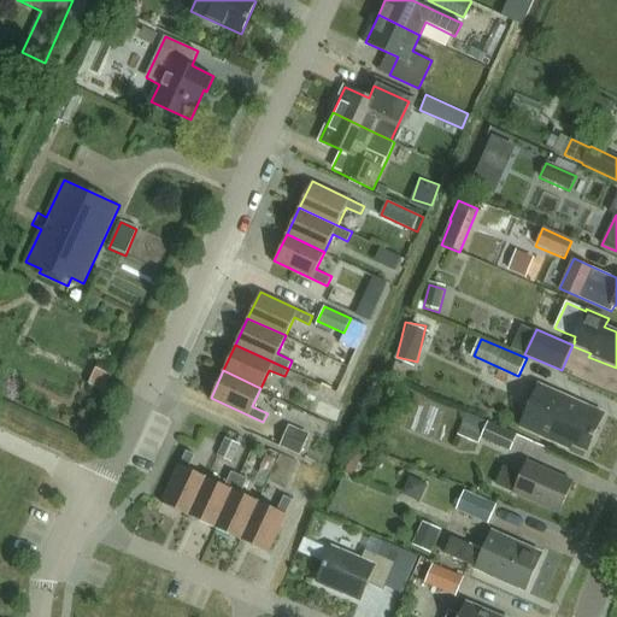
[(538,386),(521,427),(569,447),(571,442),(587,450),(603,413),(538,386)]
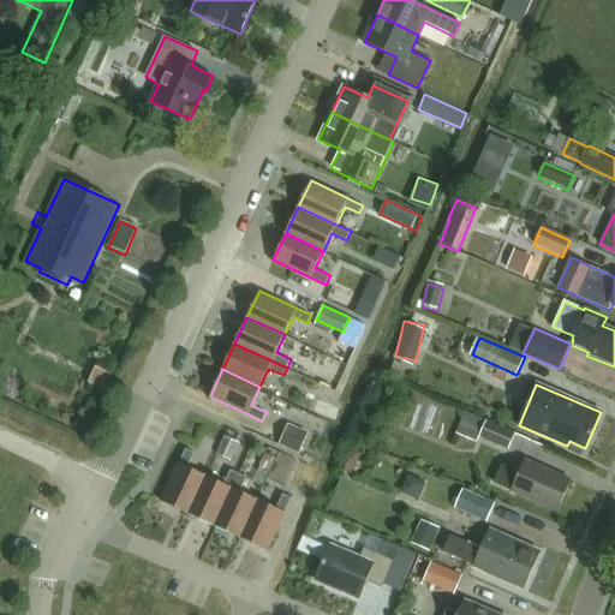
[(508,449),(515,434),(467,412),(458,433),(478,442),(481,436),(508,449)]
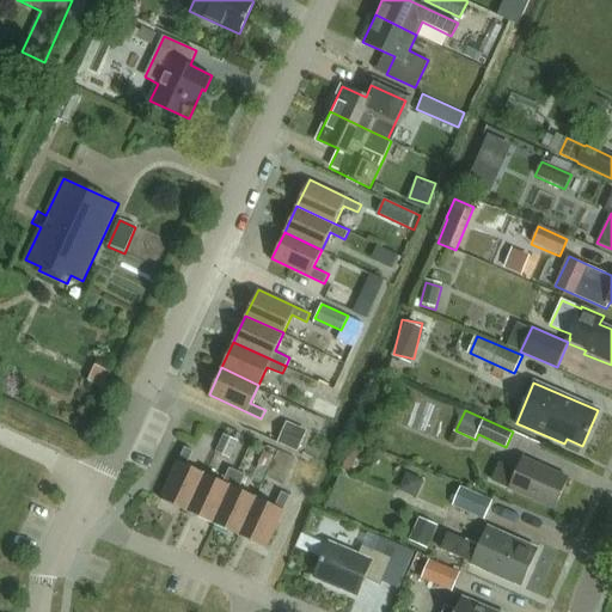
[(277,444),(297,452),(306,430),(287,422),(277,444)]
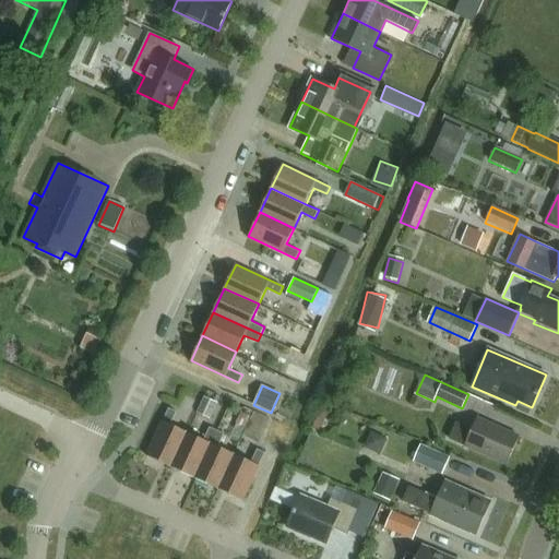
[(204,397),(197,414),(210,419),(217,403),(204,397)]
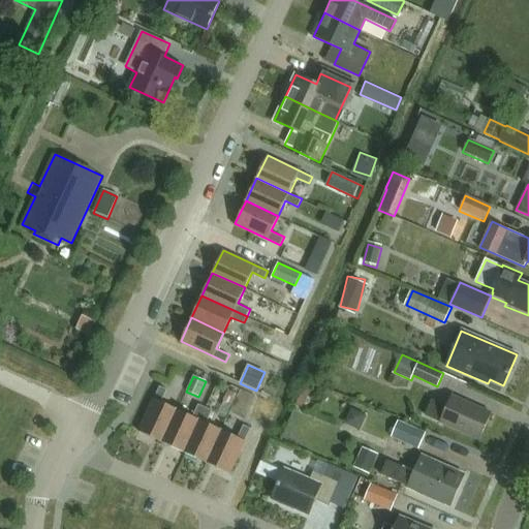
[(160,385),(138,430),(162,441),(178,408),(162,401),(167,390),(160,385)]
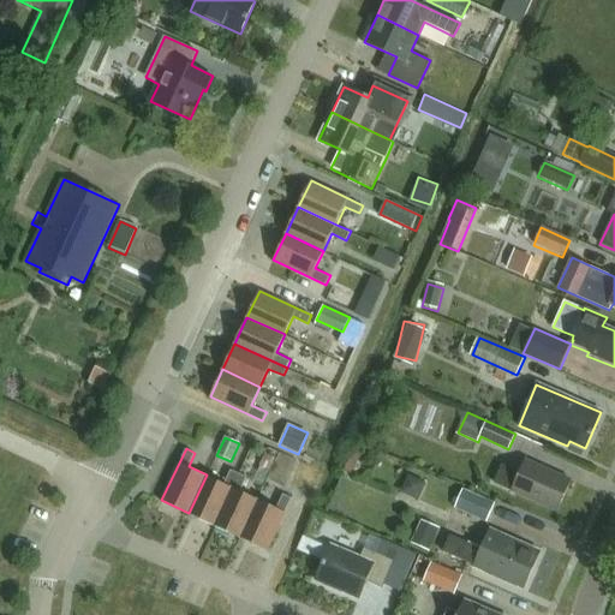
[(559,511),(572,479),(525,460),(520,473),(503,466),(495,484),(559,511)]
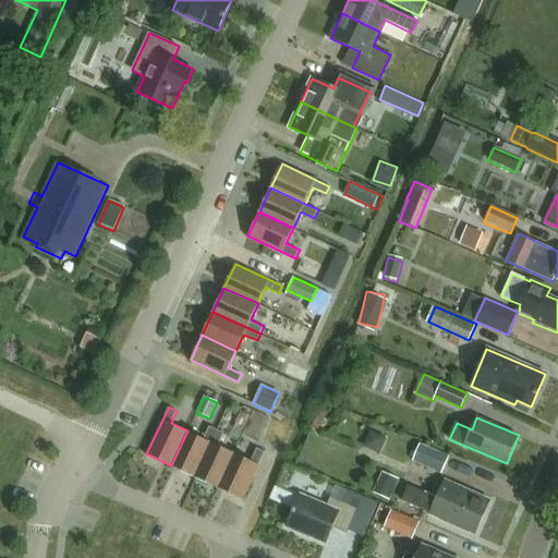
[(187,431),(171,465),(195,476),(217,429),(209,426),(204,438),(187,431)]
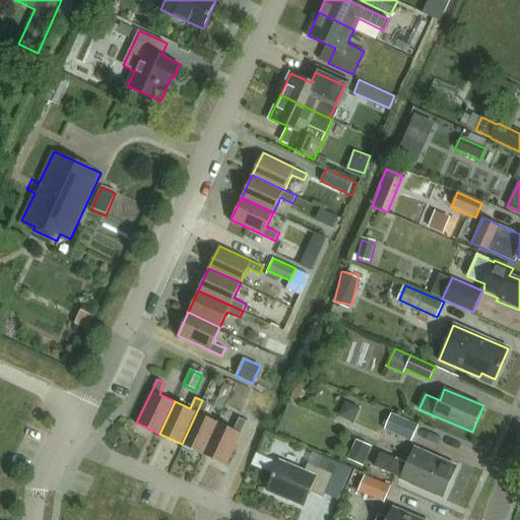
[(202,400),(182,444),(203,454),(218,421),(203,414),(208,403),(202,400)]
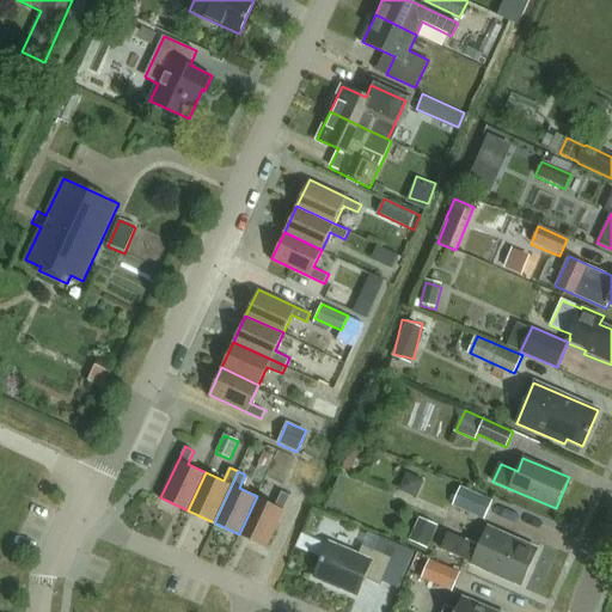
[(493,502),(461,488),(453,507),(485,521),(493,502)]
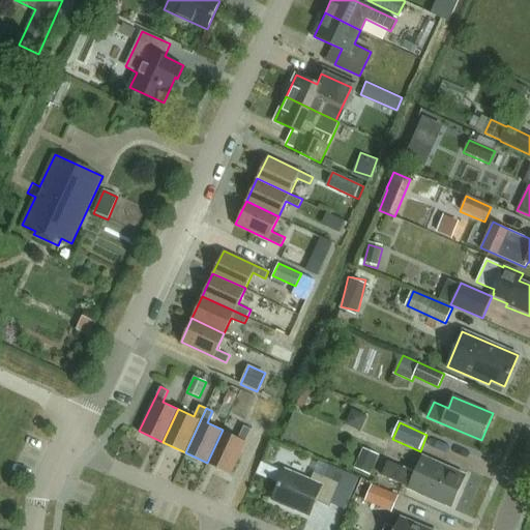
[(223,430),(207,463),(230,473),(252,429),(244,425),(238,437),(223,430)]
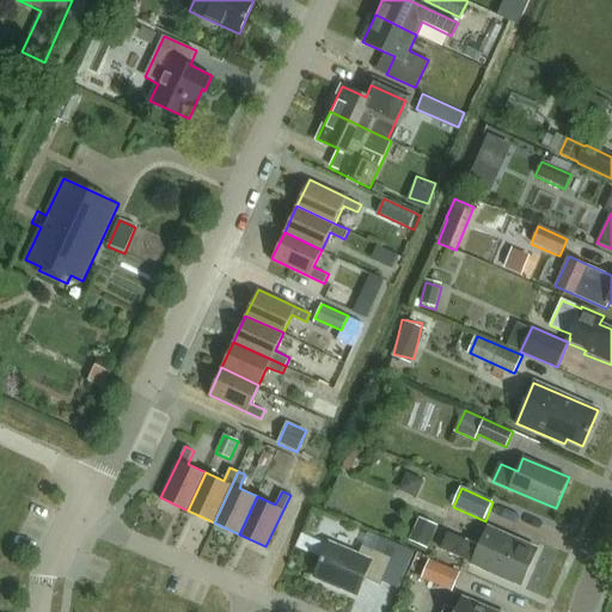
[(439,526),(420,518),(409,542),(428,550),(439,526)]
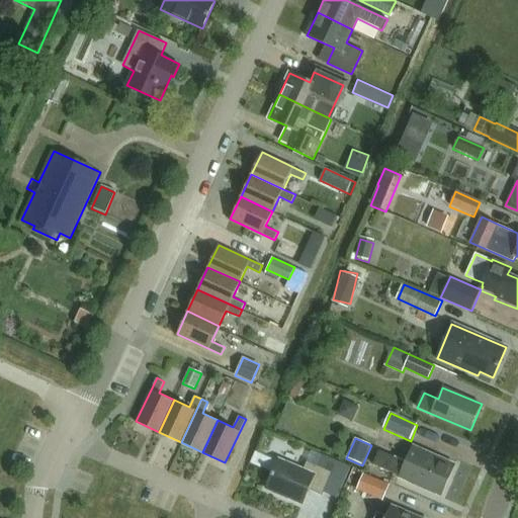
[(455,464),(413,445),(406,461),(395,456),(395,457),(379,451),(373,465),(441,496),(455,464)]
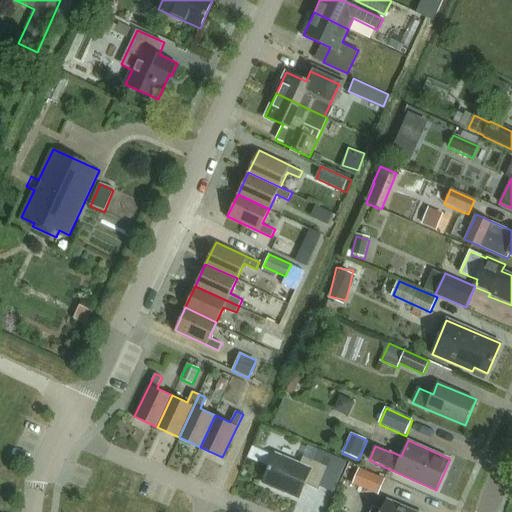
[(320,450),(315,461),(302,455),(299,463),(274,453),(262,482),(299,498),(305,484),(318,489),(320,486),(334,492),(347,461),(320,450)]
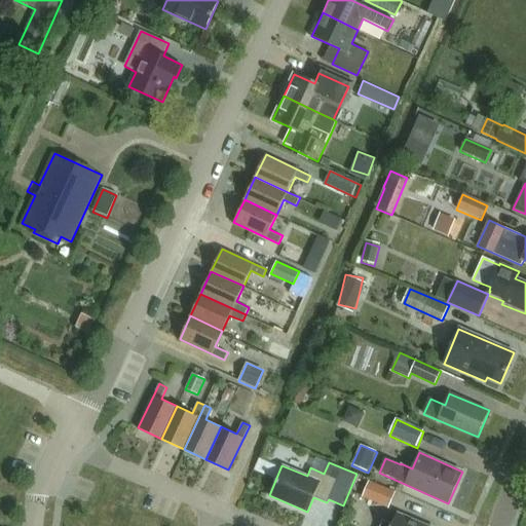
[(396,494),(369,483),(362,499),(388,511),(396,494)]
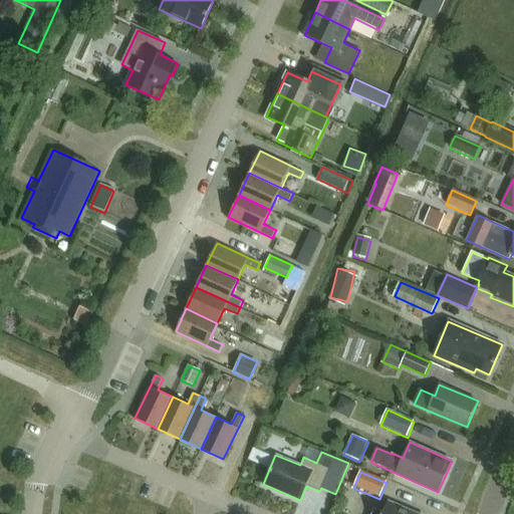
[(415,513),(388,502),(383,512),(375,508),(372,513),(415,513)]
